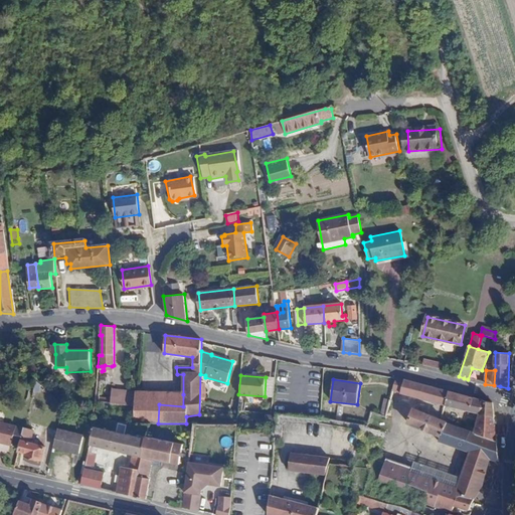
[(449,390),(404,379),(400,393),(445,404),(449,390)]
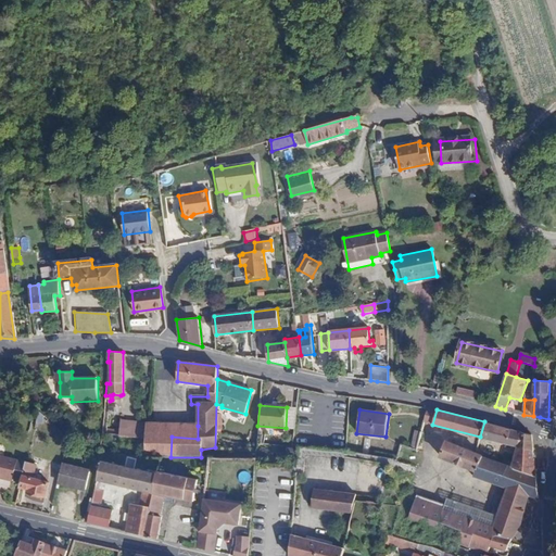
[(520,431),(484,421),(480,437),(517,446),(533,450),(532,436),(520,432),(520,431)]
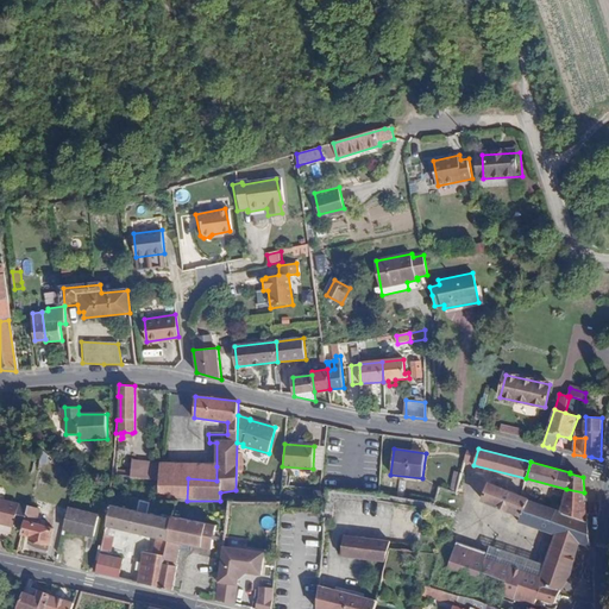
[(158,479),(159,465),(159,464),(130,463),(130,478),(158,479)]
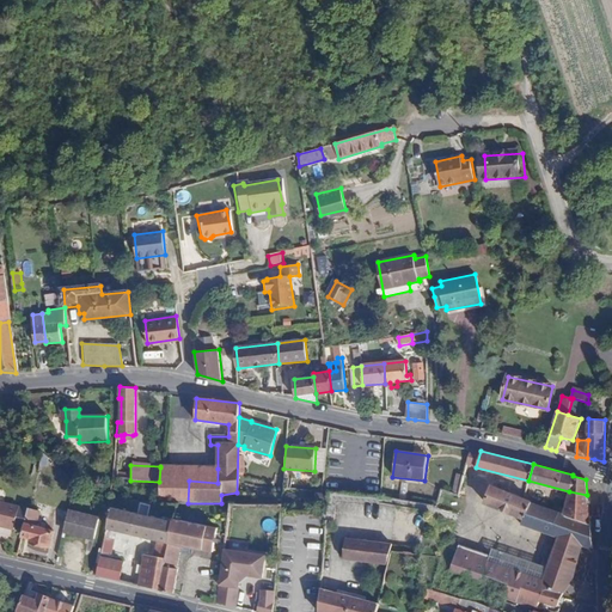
[(218,483),(218,469),(160,467),(159,482),(158,503),(177,503),(176,505),(188,503),(189,481),(218,483)]
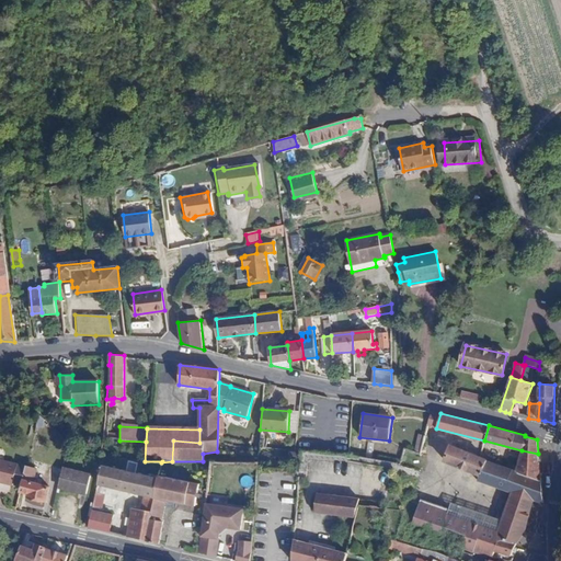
[(425,436),(419,434),(414,451),(420,454),(425,436)]
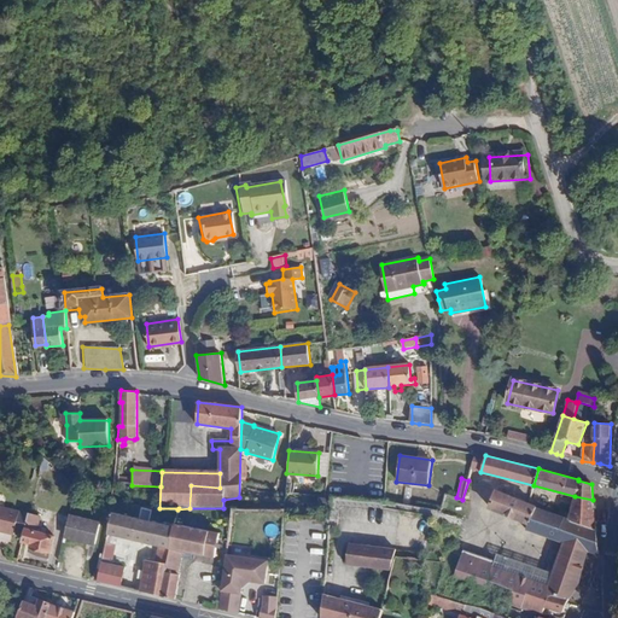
[(560,516),(496,491),(490,508),(526,523),(524,529),(564,543),(588,552),(599,555),(596,530),(570,520),(570,519),(560,516)]
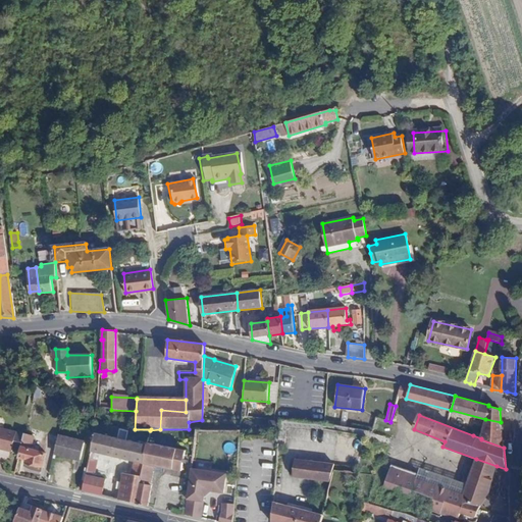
[(502,431),(501,422),(485,419),(483,428),(483,429),(502,431)]
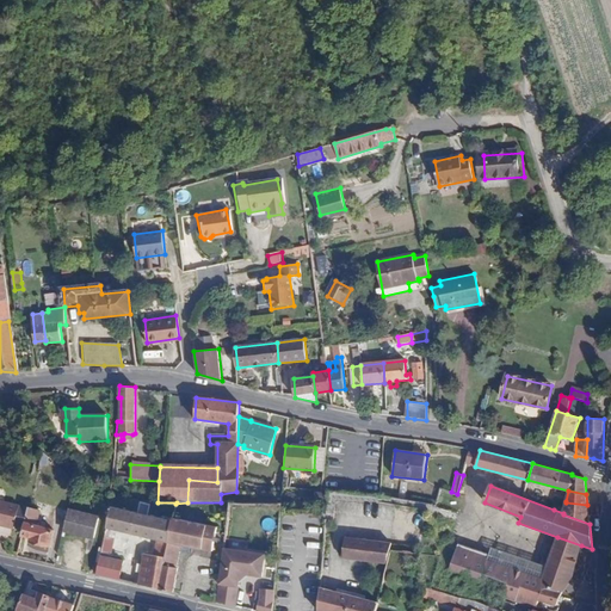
[(19,505),(0,500),(0,524),(13,528),(19,505)]
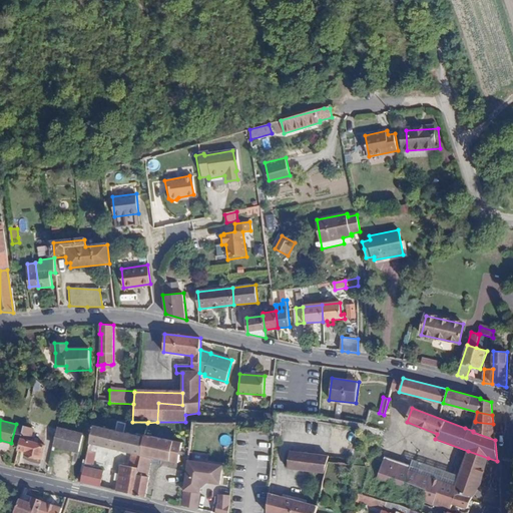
[(495,440),(493,424),(475,422),(473,427),(470,425),(469,427),(466,426),(465,428),(473,431),(473,432),(495,440)]
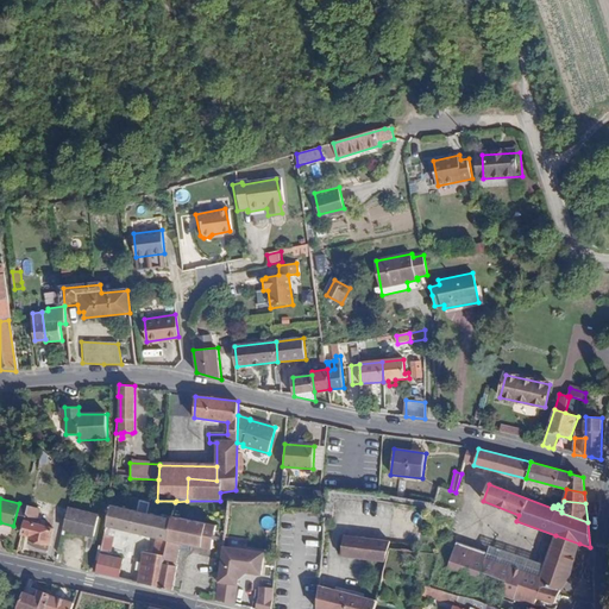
[(30,506),(23,534),(38,537),(37,541),(50,545),(54,528),(44,526),(45,520),(35,518),(36,507),(30,506)]
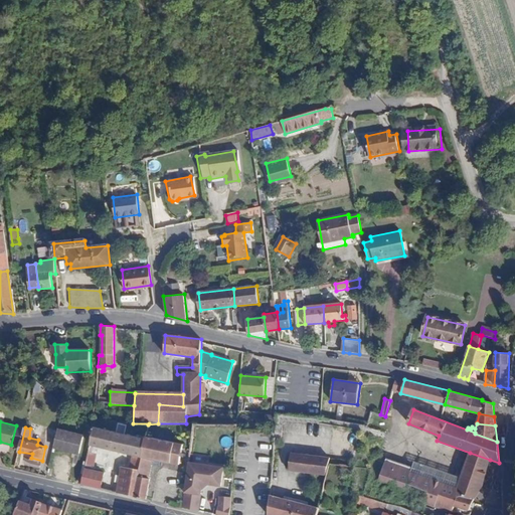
[(143,450),(146,439),(95,427),(91,445),(138,456),(137,462),(138,462),(137,466),(138,467),(138,469),(123,466),(121,475),(138,478),(143,450)]
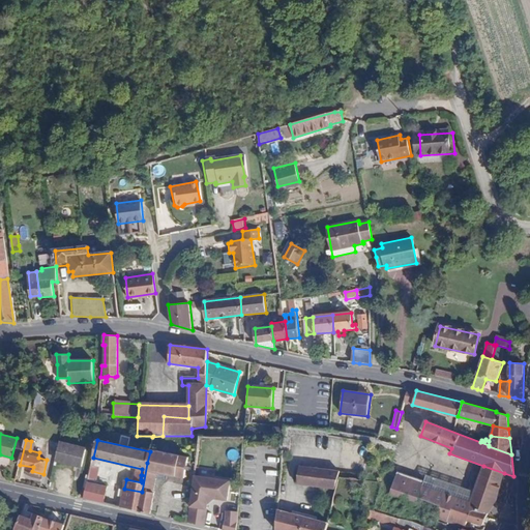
[(86,450),(60,444),(56,461),(82,467),(86,450)]
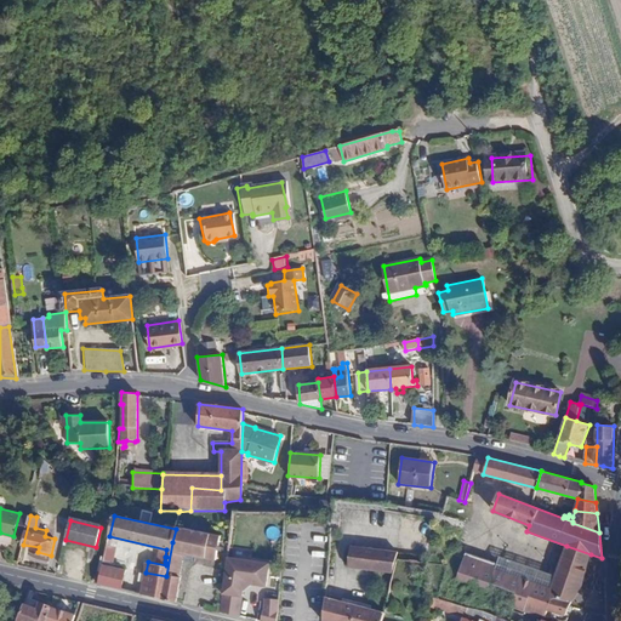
[(178,576),(183,553),(216,559),(221,536),(176,527),(176,529),(172,542),(166,576),(163,599),(176,602),(181,577),(178,576)]
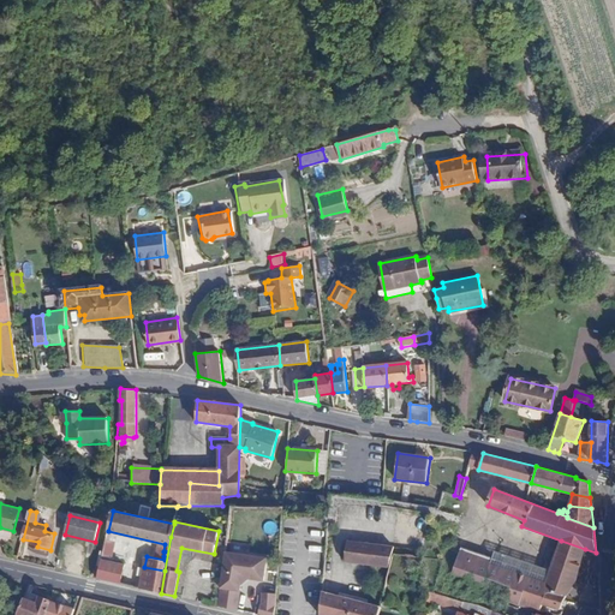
[(345,548),(344,557),(390,566),(394,548),(347,541),(345,548)]
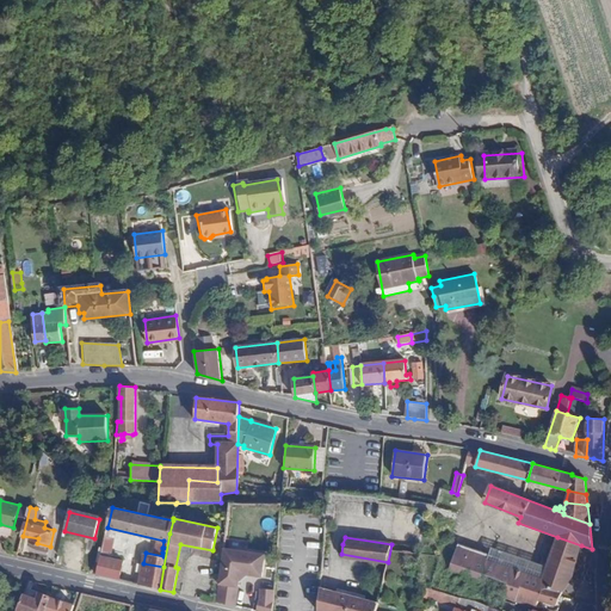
[(555,542),(554,549),(576,556),(578,556),(580,550),(581,545),(557,537),(555,542)]
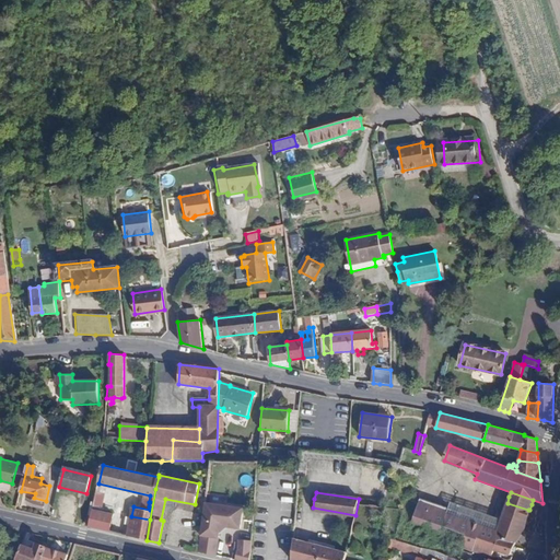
[(528,510),(508,503),(503,513),(498,526),(419,499),(417,503),(411,523),(440,532),(442,526),(465,535),(462,546),(490,556),(493,549),(494,544),(496,537),(514,543),(524,528),(528,510)]
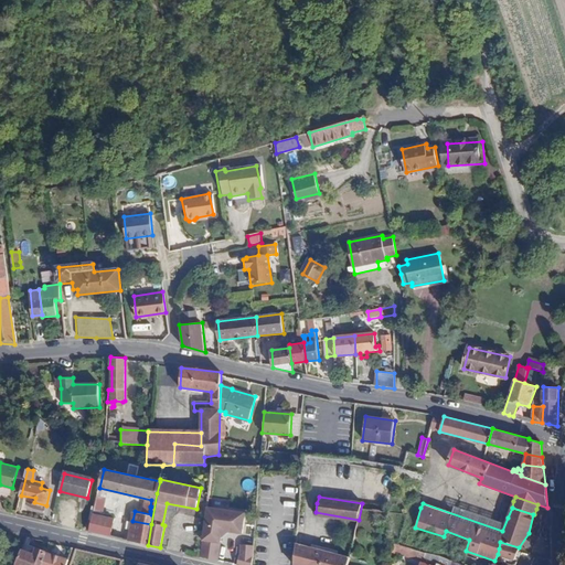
[(241,533),(244,513),(206,508),(202,540),(219,542),(220,537),(227,531),(241,533)]
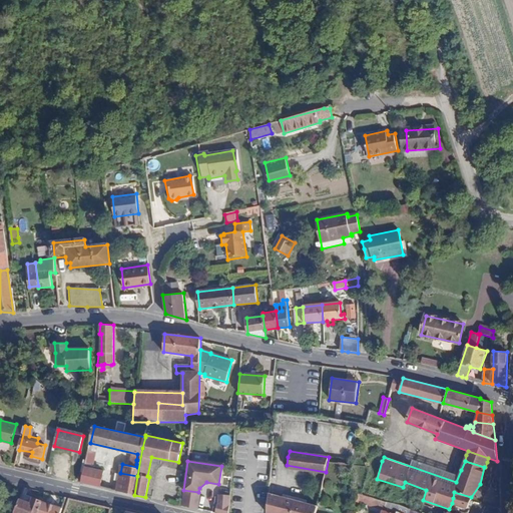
[(326,472),(287,465),(286,468),(326,475),(326,472)]
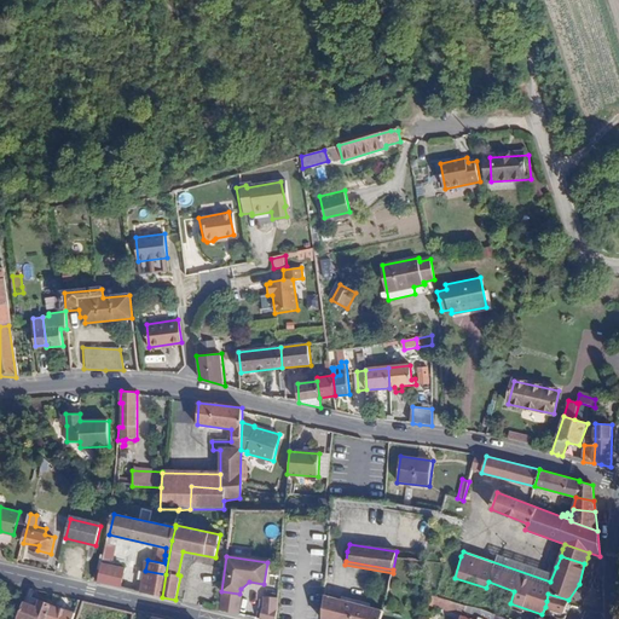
[(100,571),(98,583),(121,588),(125,568),(102,563),(100,571)]
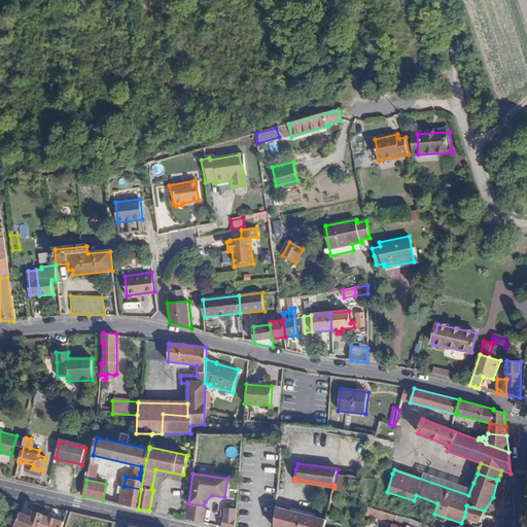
[(120,504),(138,508),(141,489),(124,486),(120,504)]
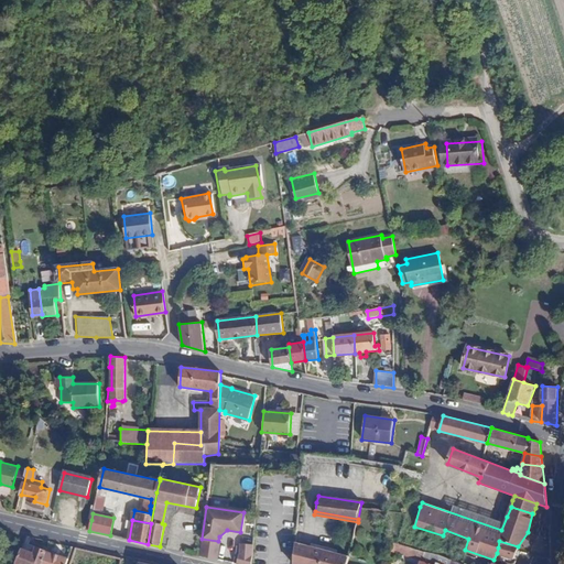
[(218,541),(202,539),(199,556),(216,560),(218,541)]
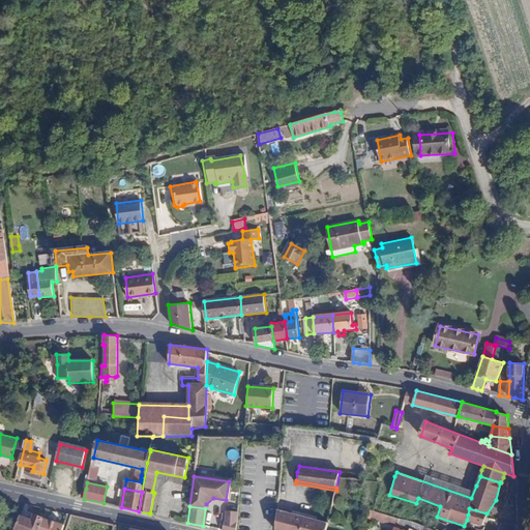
[(487,513),(469,508),(468,514),(467,520),(482,526),(487,513)]
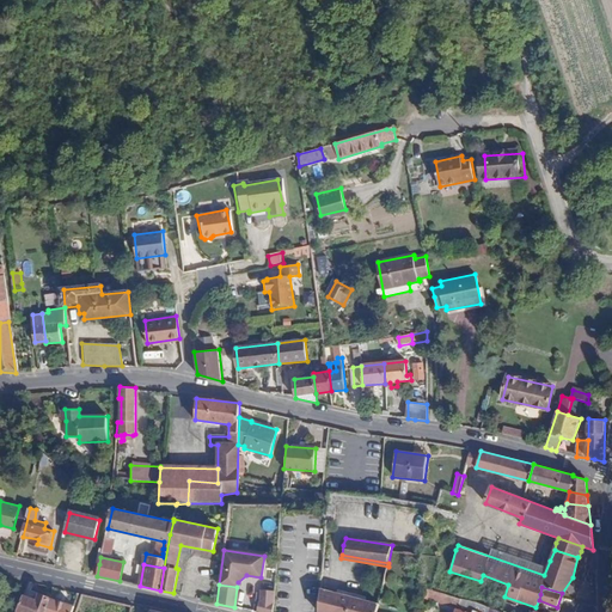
[(429,589),(427,588),(424,598),(441,603),(445,594),(429,589)]
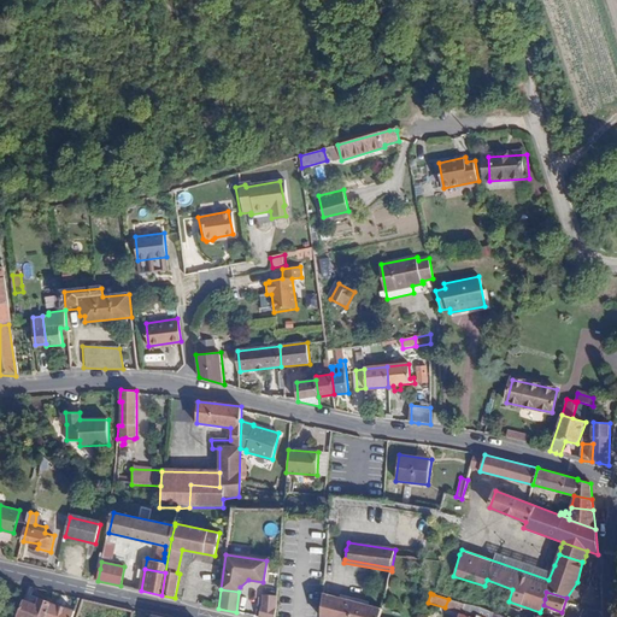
[(263,605),(263,606),(275,609),(276,597),(263,594),(263,605)]
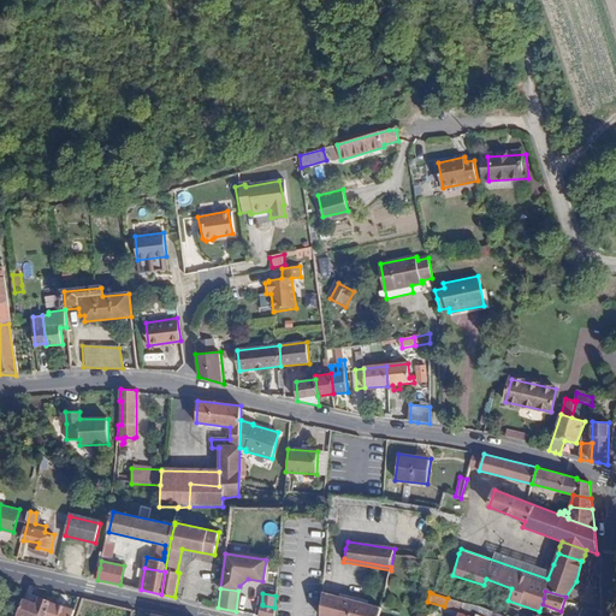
[(330,594),(323,593),(320,615),(332,615),(337,596),(330,594)]
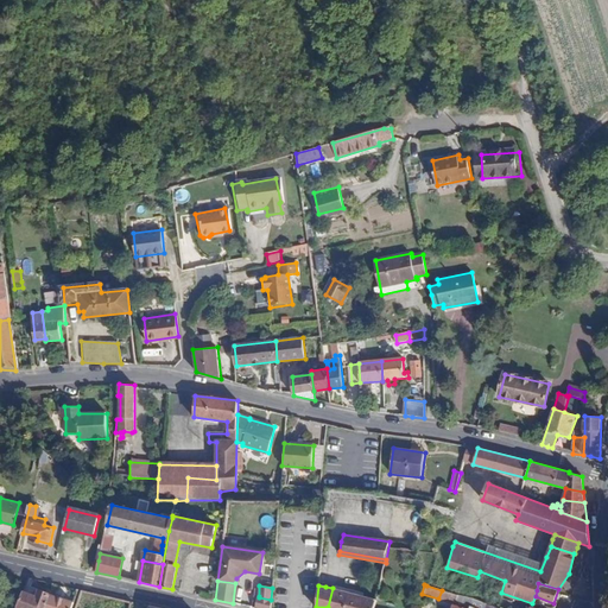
[(374,607),(377,600),(333,588),(328,607),(374,607)]
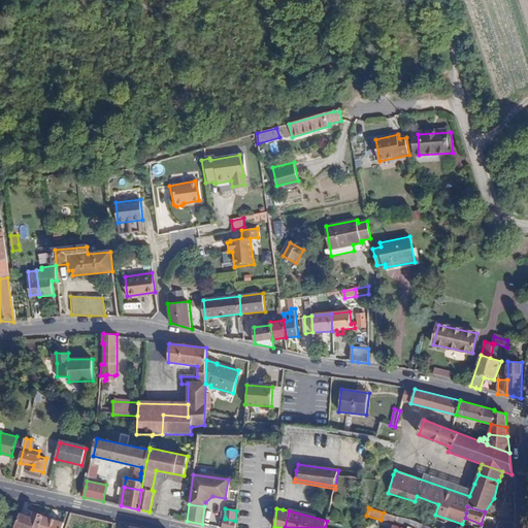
[(20,515),(14,527),(17,527),(38,527),(39,527),(42,517),(43,516),(34,513),(32,519),(20,515)]
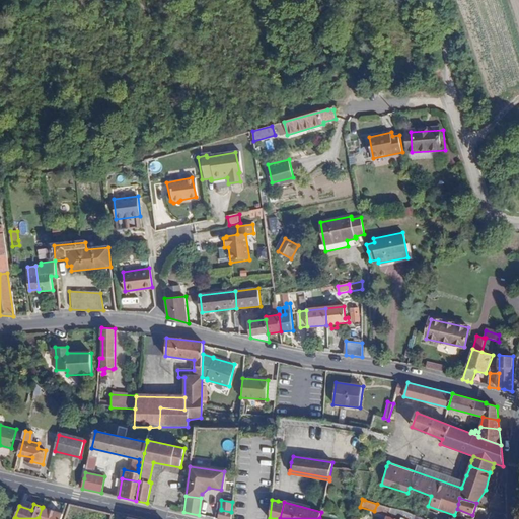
[(398,510),(377,504),(374,511),(387,515),(388,514),(396,516),(398,510)]
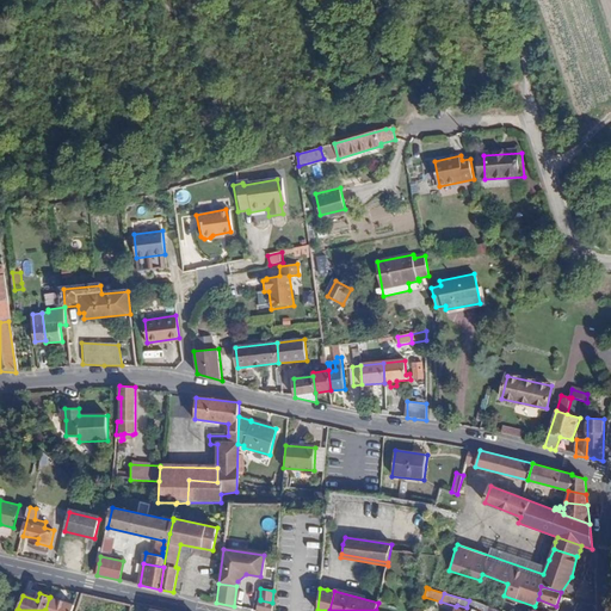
[(72,610),(74,606),(49,598),(45,610),(44,610),(72,610)]
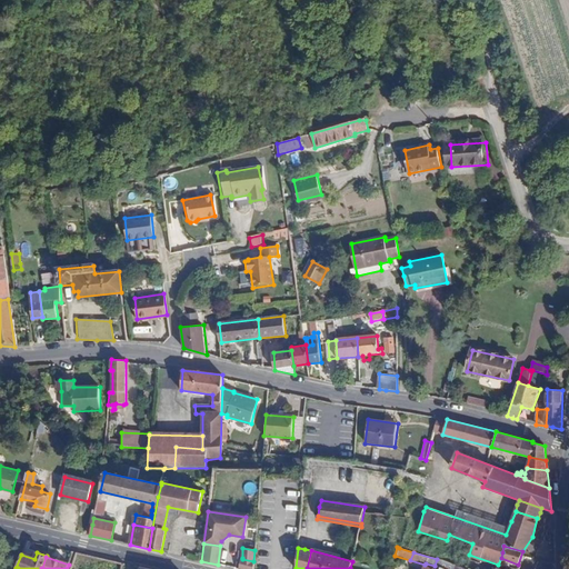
[(477,568),(479,563),(460,558),(458,566),(467,568),(477,568)]
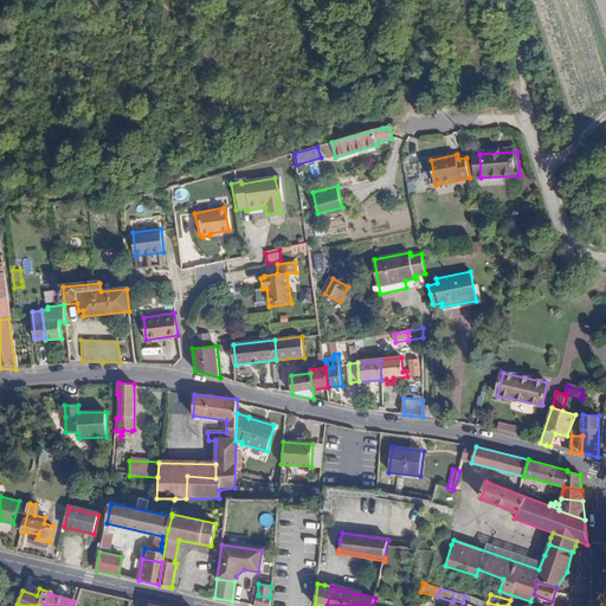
[(269,605),(270,598),(258,595),(257,595),(253,605),(269,605)]
